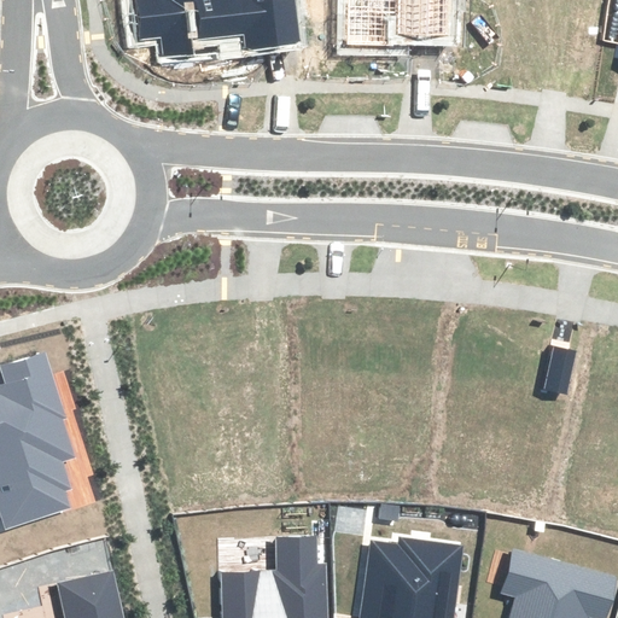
[(289,0),(135,0),(141,40),(162,38),(164,57),(193,53),(192,39),(243,33),(245,48),(295,42),(289,0)]
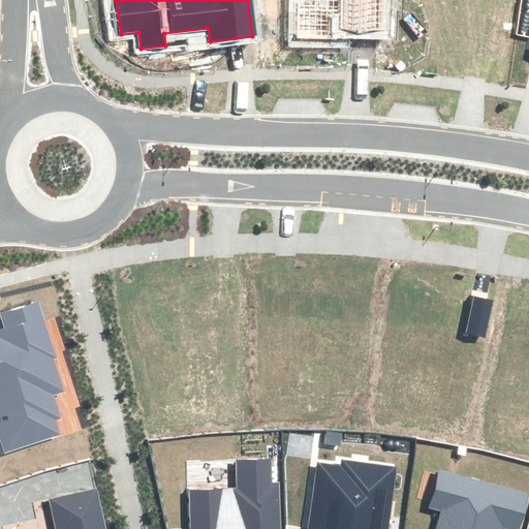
[(298,0),(298,37),(390,39),(390,0),(298,0)]
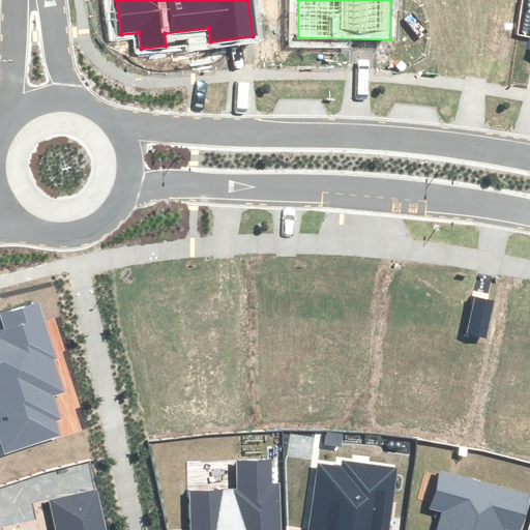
[(55,356),(37,303),(0,315),(0,316),(6,334),(0,336),(0,436),(6,453),(58,436),(53,420),(59,418),(52,396),(64,392),(52,357),(55,356)]
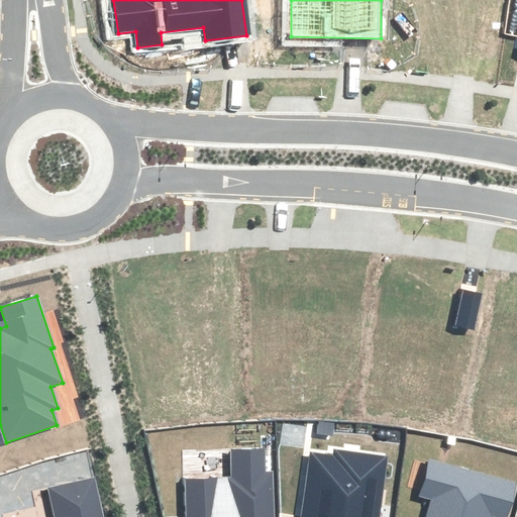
[(185,479),(186,516),(272,516),(271,476),(267,476),(266,449),(231,451),(232,477),(185,479)]
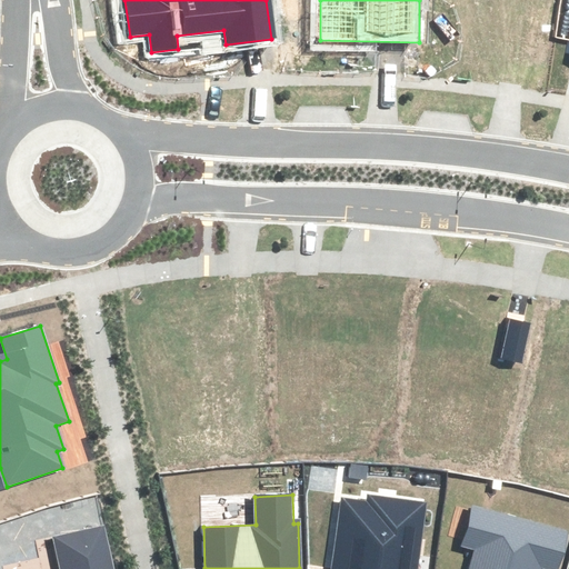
[(342,498),(332,568),(416,568),(425,502),(370,495),(369,501),(342,498)]
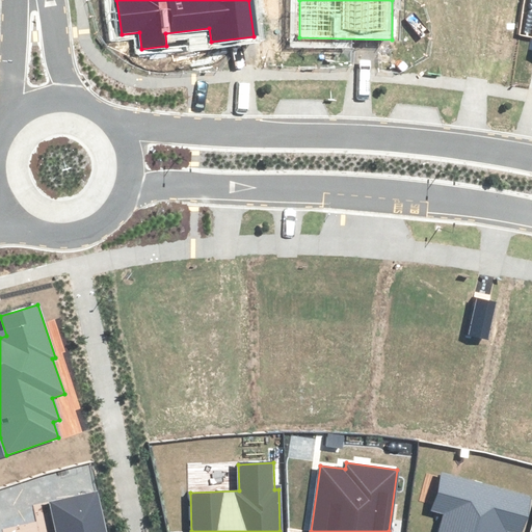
[(521,531),(531,497),(443,474),(433,510),(444,512),(437,531),(504,531),(505,530),(513,531),(521,531)]
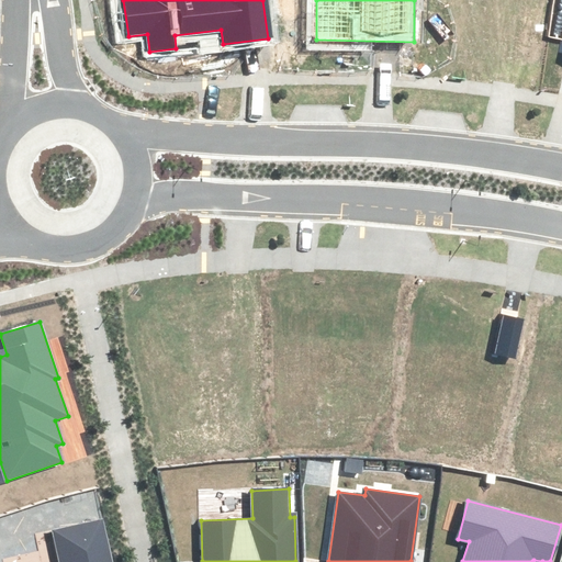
[(111,561),(102,519),(52,530),(58,561),(111,561)]
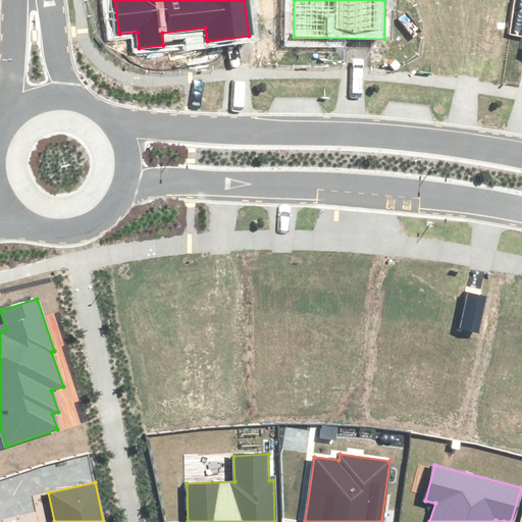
All buildings are outlined.
